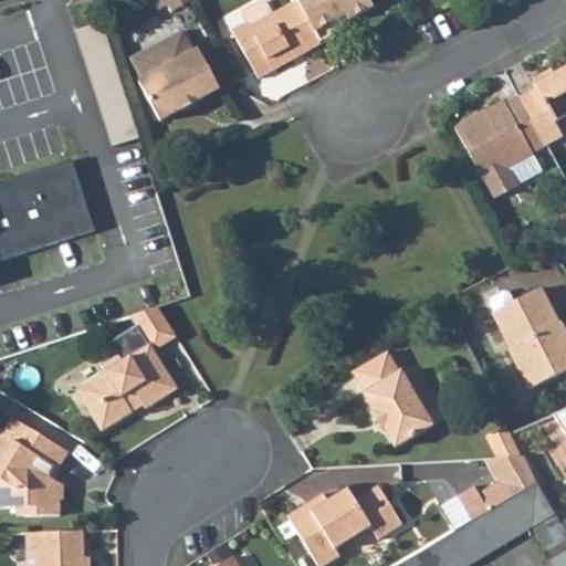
[(163,0),(152,0),(158,11),(167,7),(163,0)]
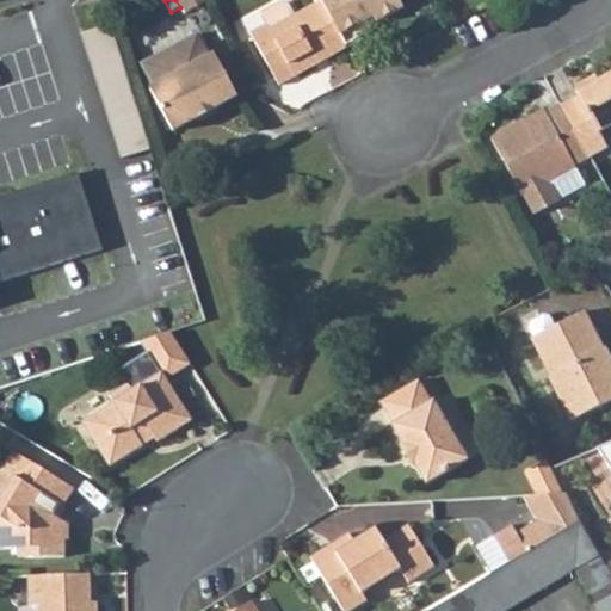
[(176,0),(180,7),(184,14),(190,12),(187,7),(201,0),(203,0),(205,4),(210,0),(176,0)]
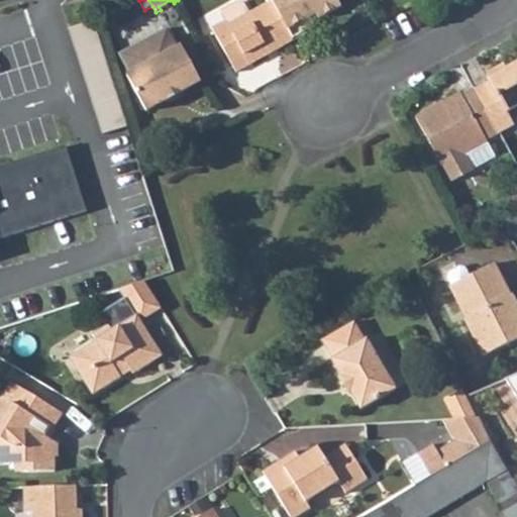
[(170,0),(159,6),(161,10),(174,3),(172,0),(170,0)]
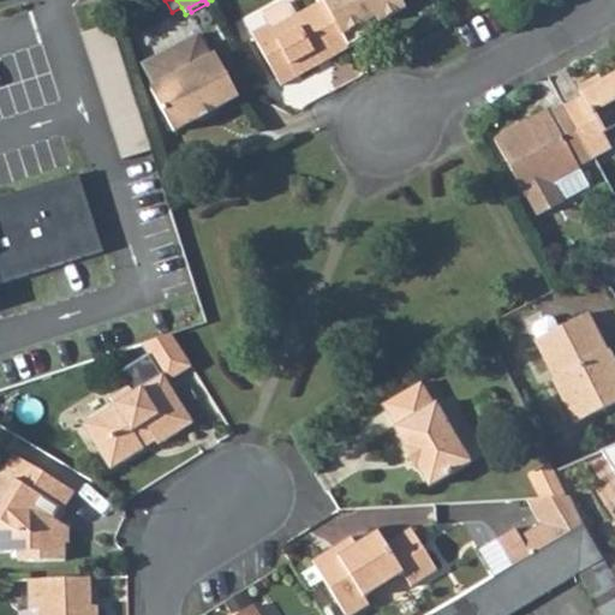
[(320,0),(322,3),(347,48),(374,34),(366,21),(375,17),(377,23),(405,9),(400,0),(320,0)]
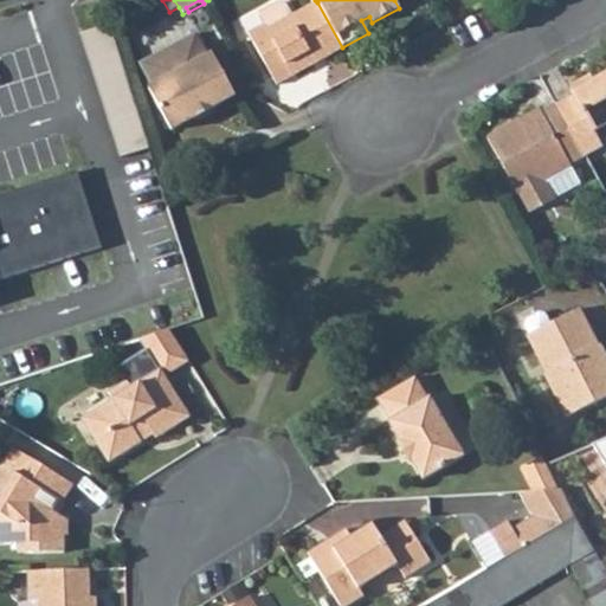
[(247,33),(276,85),(342,47),(317,2),(292,17),(287,5),(278,2),(259,14),(265,25),(247,33)]
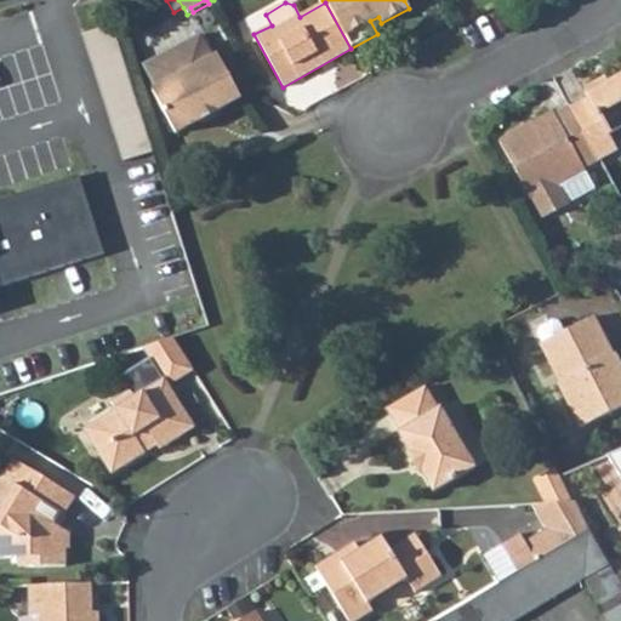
[(126,160),(155,152),(114,23),(85,33),(126,160)]
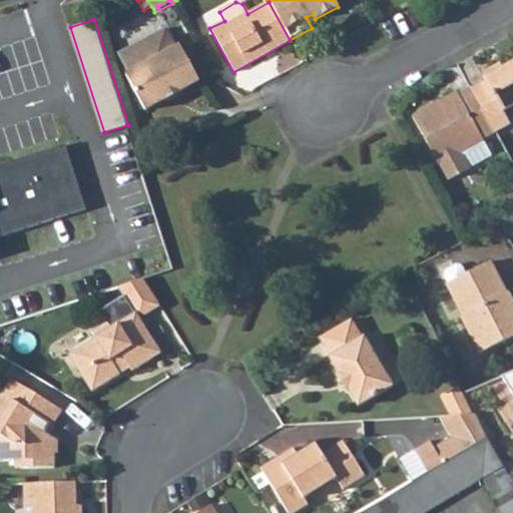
[(199,81),(180,46),(176,48),(166,29),(119,54),(129,74),(126,75),(145,111),(199,81)]
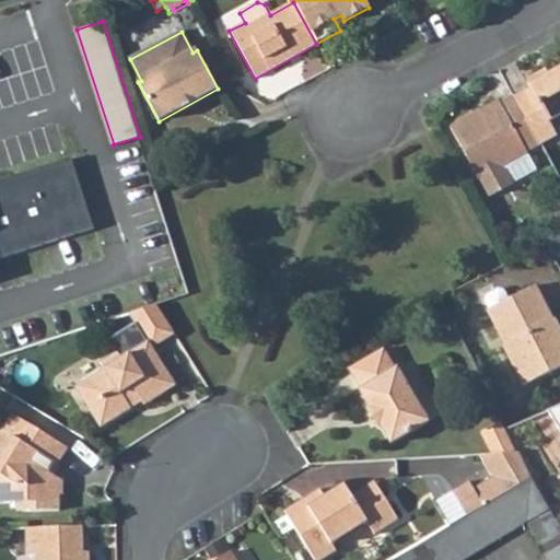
[(559,116),(559,67),(527,85),(529,89),(514,96),(540,144),(540,146),(557,136),(549,123),(559,116)]
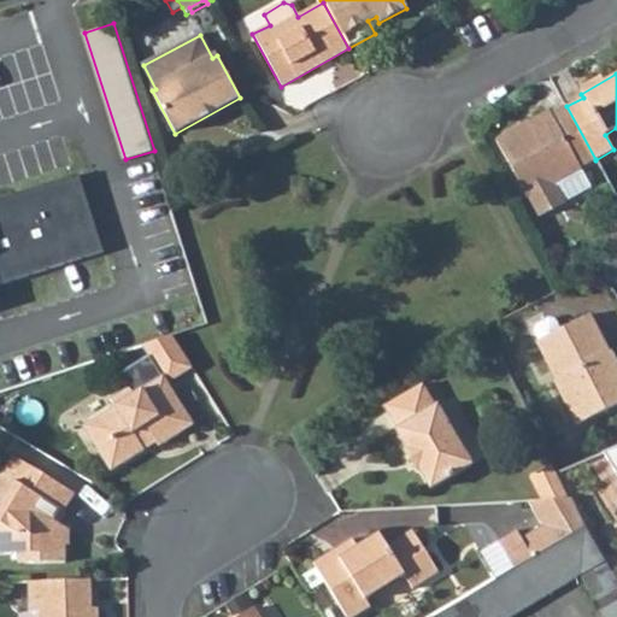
[(550,111),(495,141),(528,199),(529,198),(540,217),(564,204),(554,184),(581,170),(581,168),(595,159),(566,106),(565,106),(551,115),(550,111)]
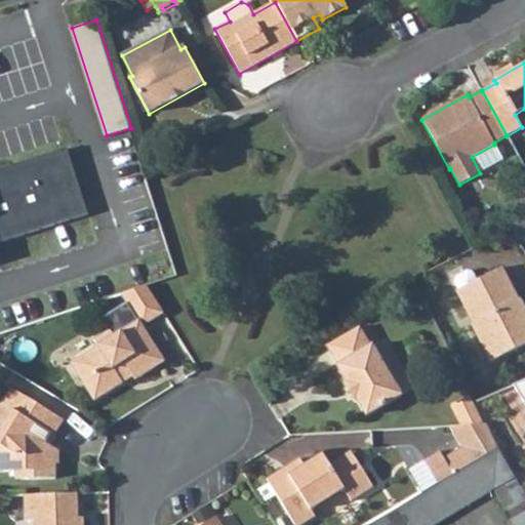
[(472,157),(480,173),(503,160),(494,145),(472,157)]
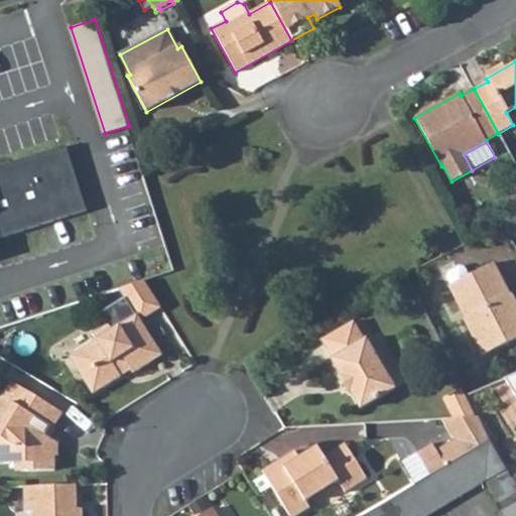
[(0,239),(87,211),(68,147),(0,166),(0,239)]
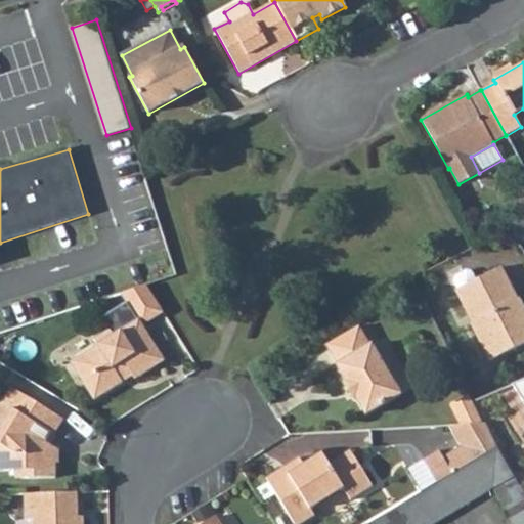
[(523,219),(510,227),(517,241),(523,235),(523,219)]
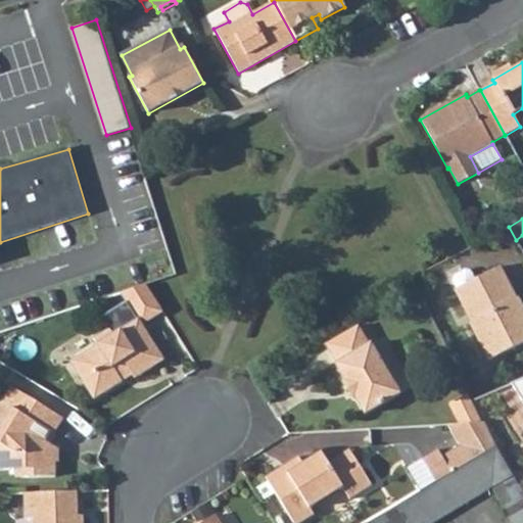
[(516,300),(501,267),(475,280),(456,289),(454,290),(468,316),(471,314),(474,321),(471,323),(470,324),(488,361),(522,342),(522,307),(518,298),(516,300)]
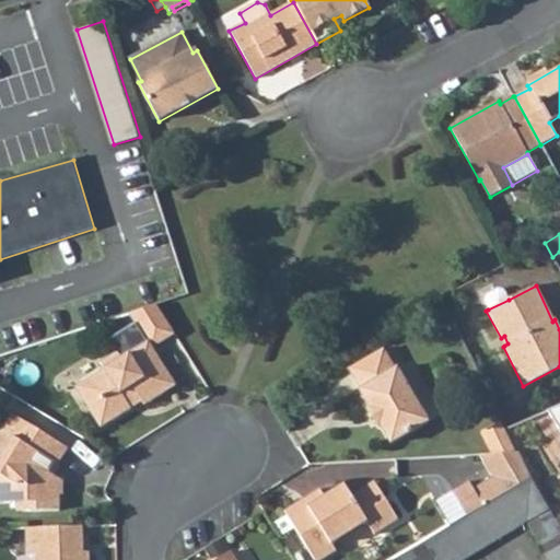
[(483,301),(488,310),(509,300),(504,290),(498,289),(486,295),(483,301)]
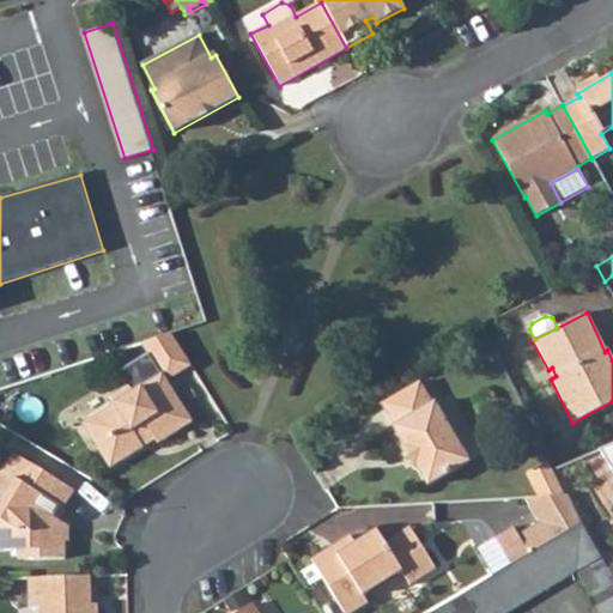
[(157,444),(192,423),(165,382),(190,366),(170,335),(140,345),(146,356),(116,374),(126,392),(110,401),(114,407),(84,426),(109,467),(143,447),(140,442),(151,435),(157,444)]
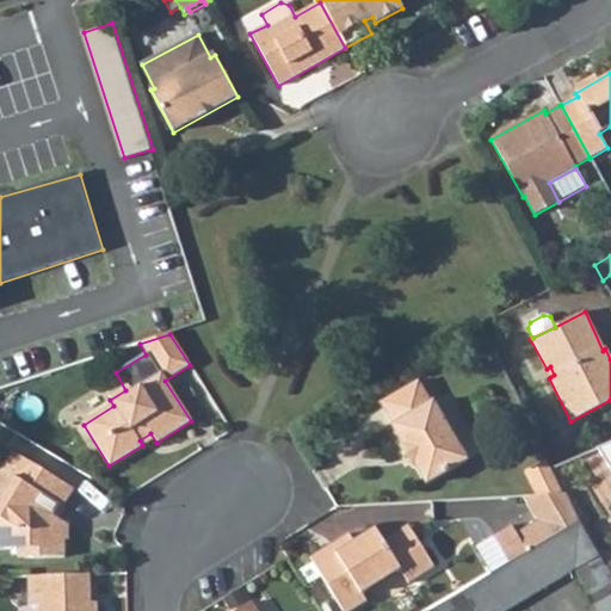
[(432,402),(430,403),(417,382),(380,405),(394,426),(392,427),(403,446),(401,449),(413,468),(415,466),(427,485),(468,460),(432,402)]
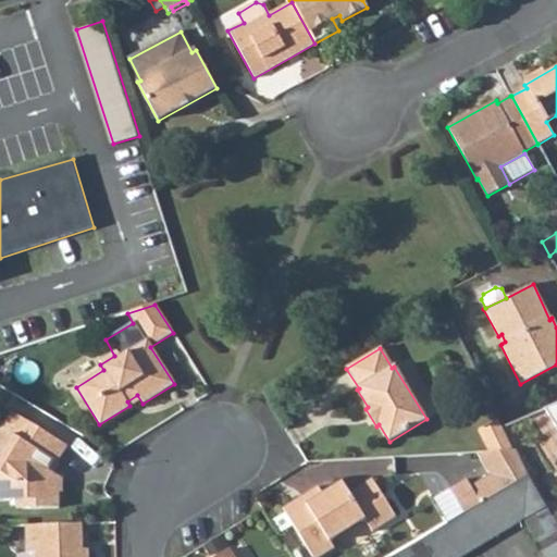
[(127,401),(130,406),(140,399),(137,395),(127,401)]
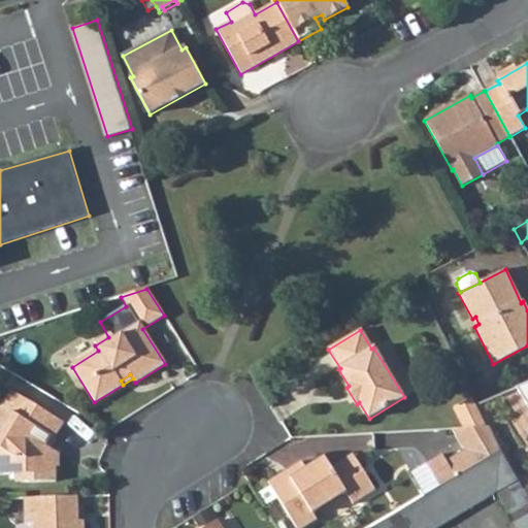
[(64,423),(11,391),(0,408),(0,473),(14,474),(14,482),(57,482),(56,467),(60,467),(60,454),(46,447),(52,436),(55,438),(64,423)]
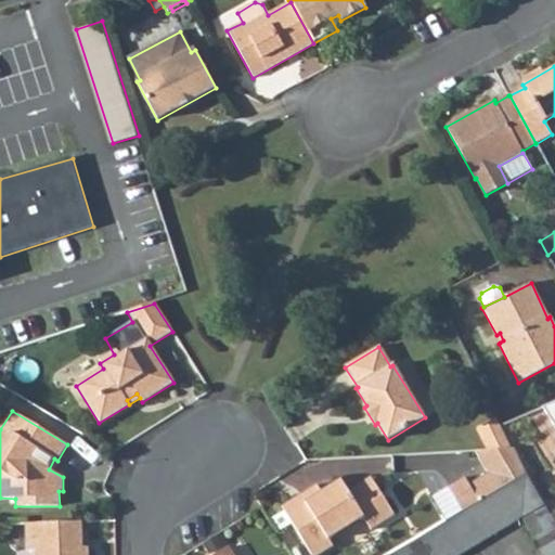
[(489,451),(514,450),(502,425),(499,421),(478,430),(489,451)]
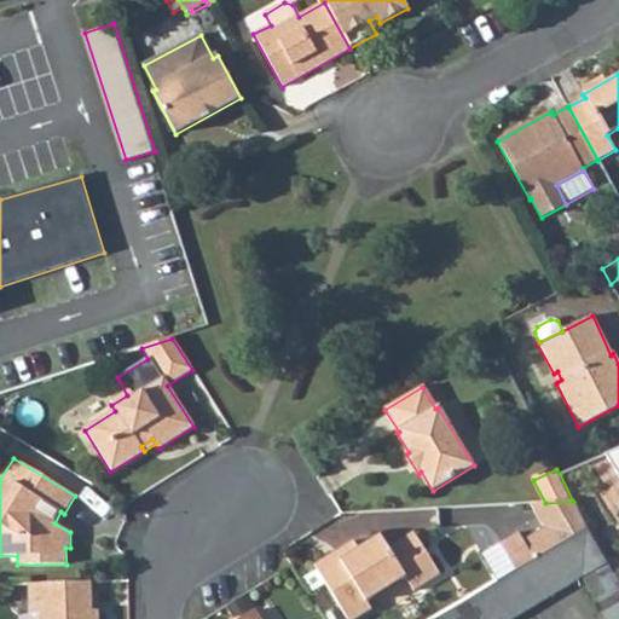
[(528,504),(543,530),(524,542),(519,533),(501,545),(516,572),(534,561),(588,530),(573,502),(545,503),(528,504)]
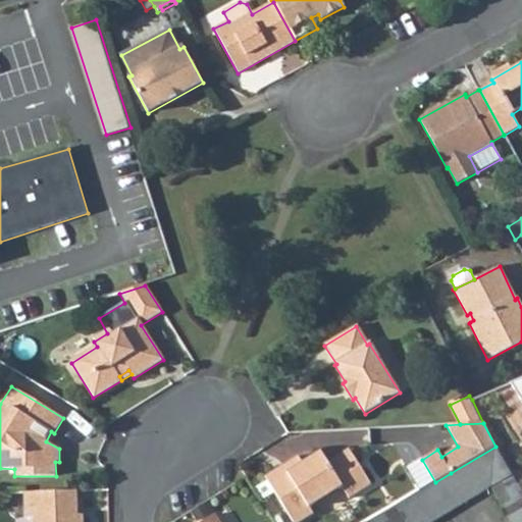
[(435,482),(369,521),(432,521),(491,487),(509,521),(521,521),(521,493),(518,487),(512,476),(496,447),(451,473),(435,482)]
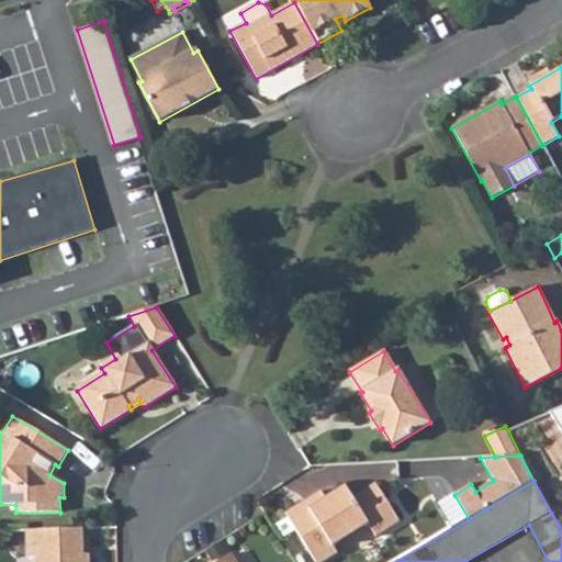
[(310,509),(304,502),(284,515),(314,561),(324,561),(337,554),(333,548),(368,526),(375,538),(400,524),(375,485),(352,499),(345,487),(326,499),(310,509)]
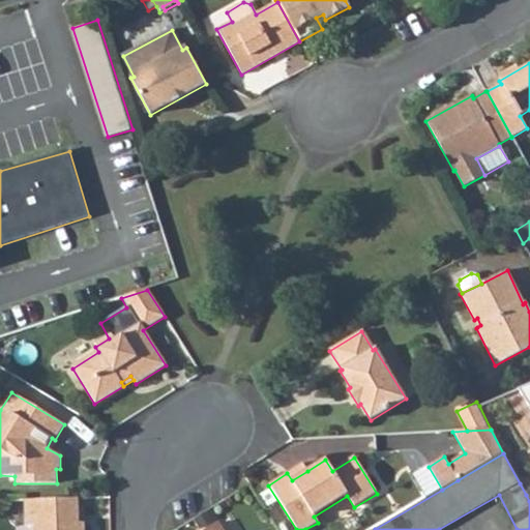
[(287,473),(292,480),(307,471),(302,464),(287,473)]
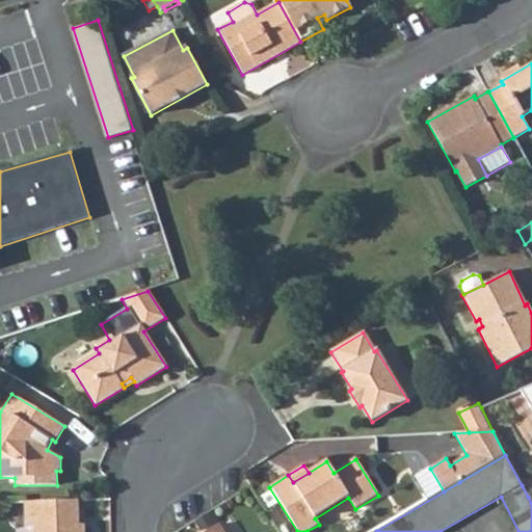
[(79,501),(24,503),(25,529),(33,529),(33,531),(85,531),(86,525),(80,525),(79,501)]
